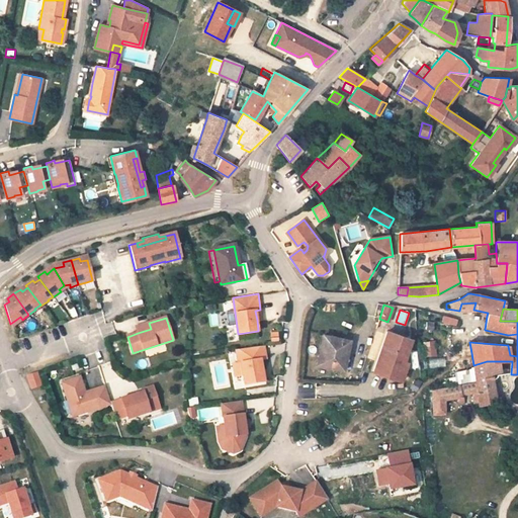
[(426,330),(433,331),(434,323),(426,322),(426,330)]
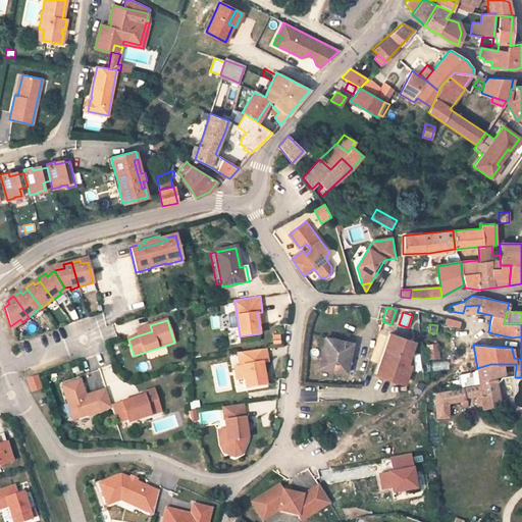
[(139,335),(152,331),(150,325),(137,329),(139,335)]
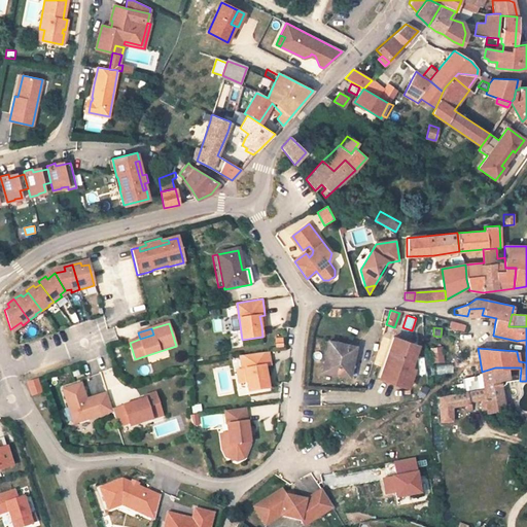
[(275,337),(275,348),(283,348),(284,338),(275,337)]
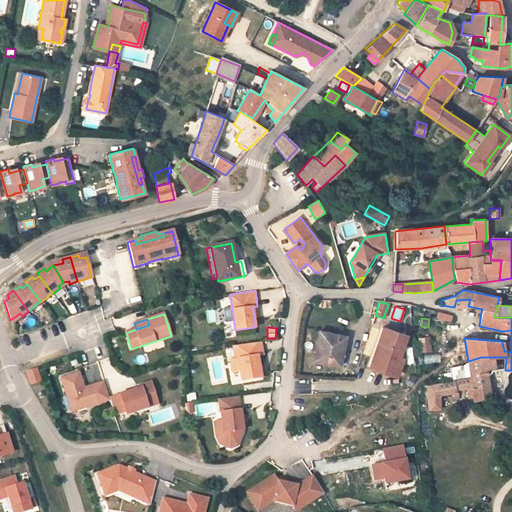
[(368,368),(386,374),(392,359),(394,359),(395,356),(403,335),(382,328),(368,368)]
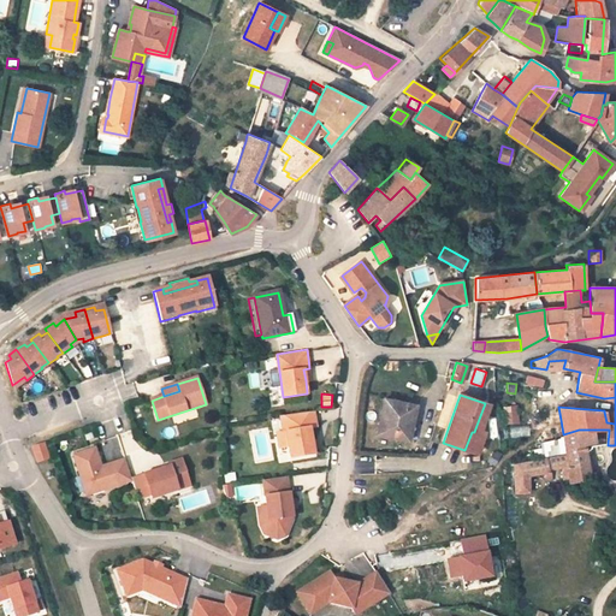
[(415,404),(385,398),(378,433),(404,438),(409,418),(413,419),(415,404)]
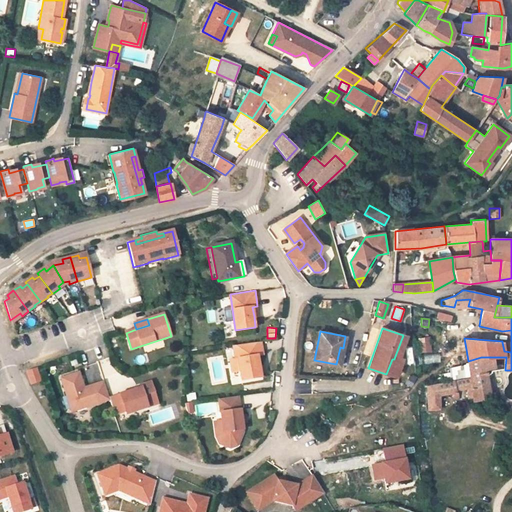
[(421,353),(432,352),(431,337),(420,337),(421,353)]
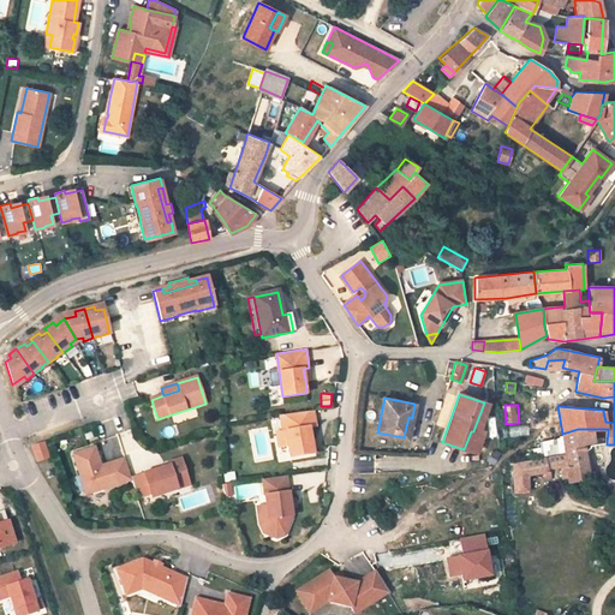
[(315,425),(312,411),(280,416),(282,430),(285,429),(290,455),(312,453),(311,447),(311,440),(309,427),(315,425)]
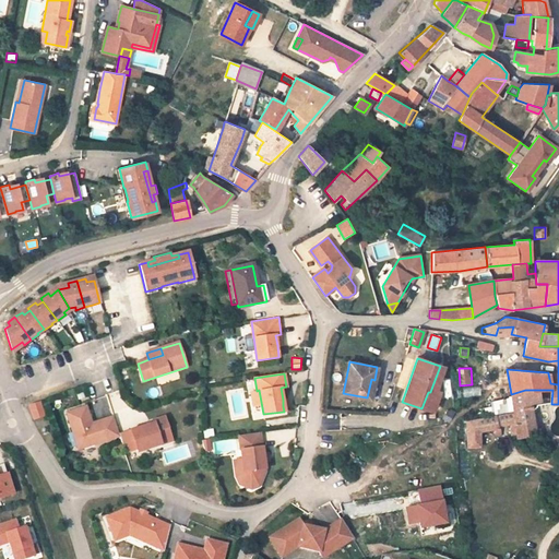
[(558,373),(548,373),(550,383),(558,384),(558,388),(558,373)]
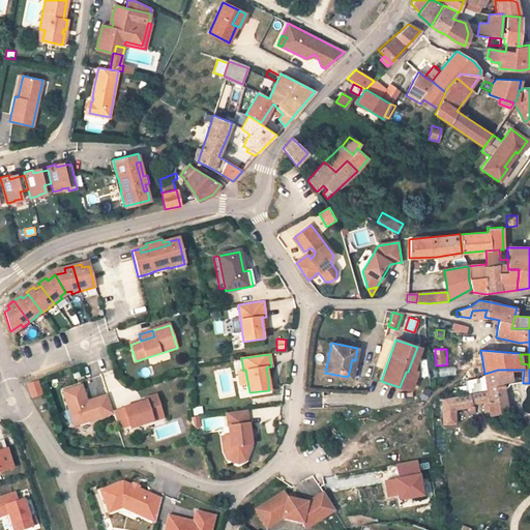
[(233,361),(236,372),(242,371),(239,359),(233,361)]
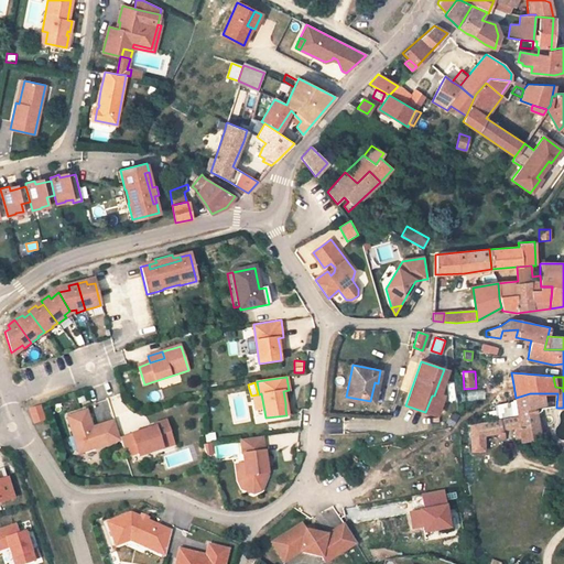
[(436,415),(443,396),(435,392),(434,396),(432,396),(425,412),(436,415)]
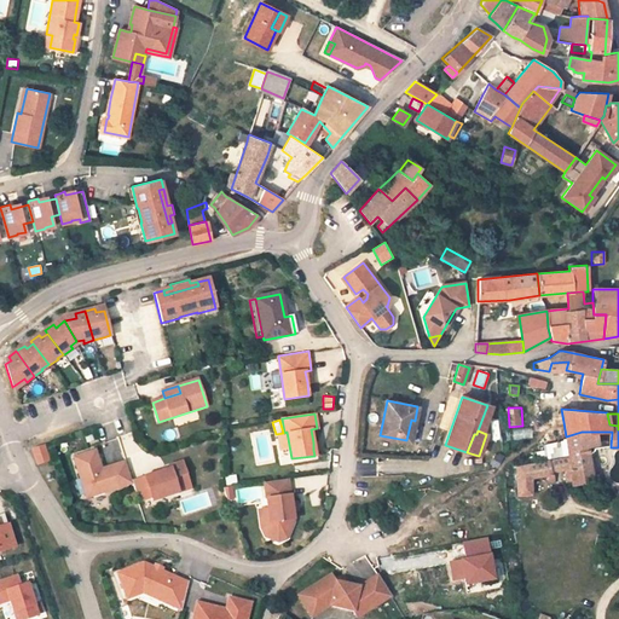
[(566,437),(566,440),(568,457),(571,473),(571,480),(572,484),(595,479),(595,475),(593,475),(589,455),(585,432),(582,432),(566,437)]
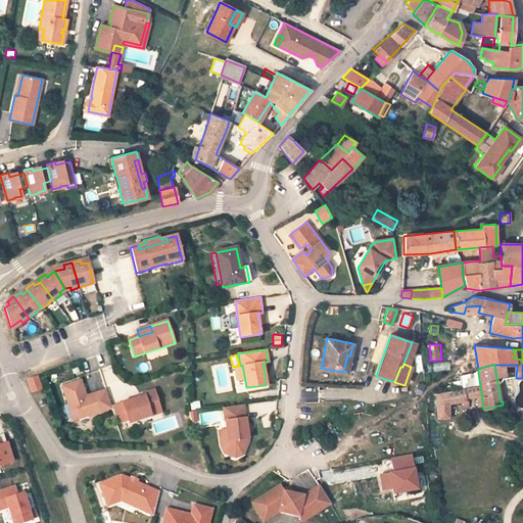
[(494,365),(497,384),(500,383),(503,381),(503,379),(516,378),(517,365),(494,365)]
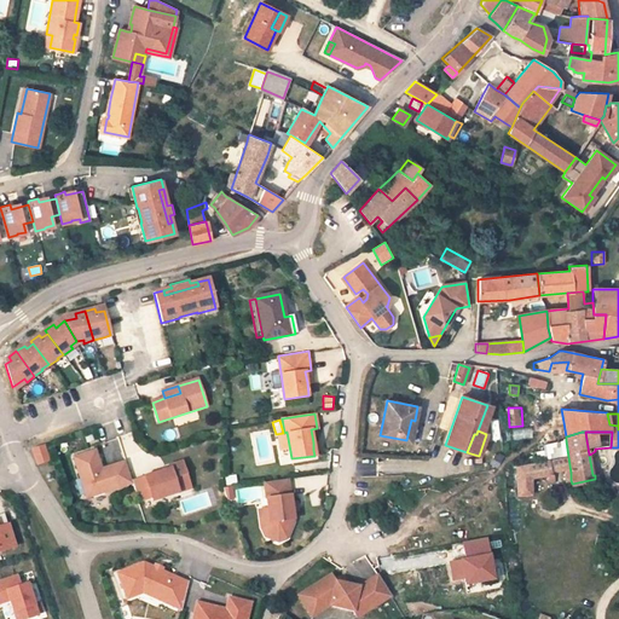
[(557,443),(544,446),(545,456),(559,453),(557,443)]
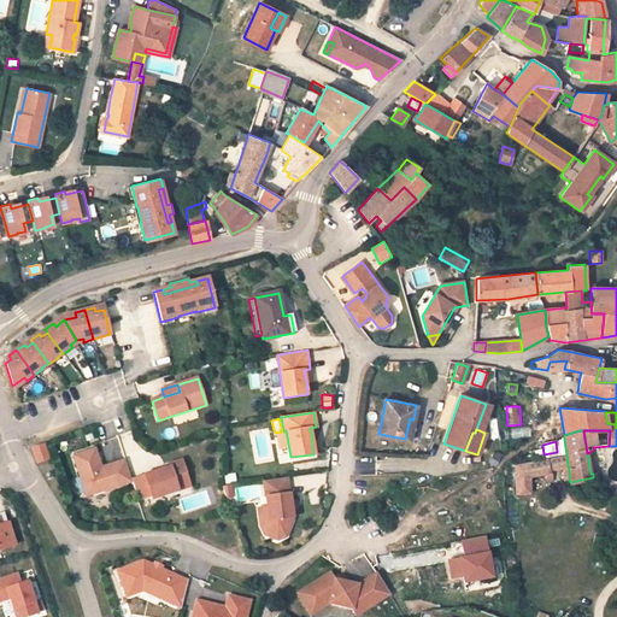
[(45,444),(33,447),(37,463),(50,459),(45,444)]
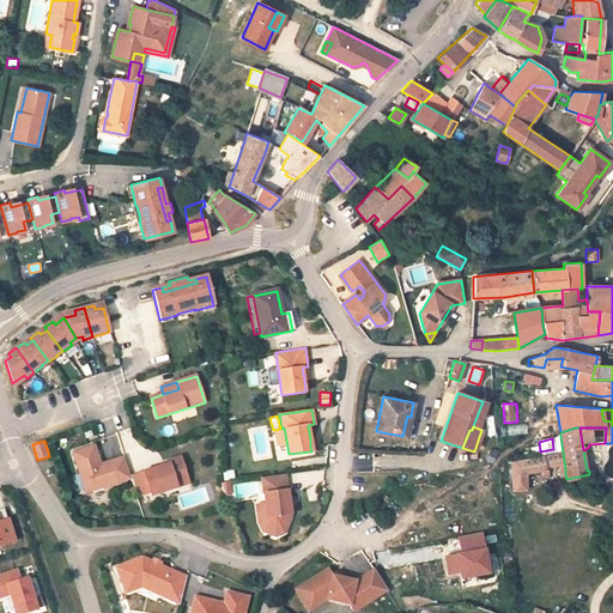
[(131,478),(125,457),(104,463),(105,466),(101,467),(99,465),(93,447),(73,453),(86,493),(131,478)]
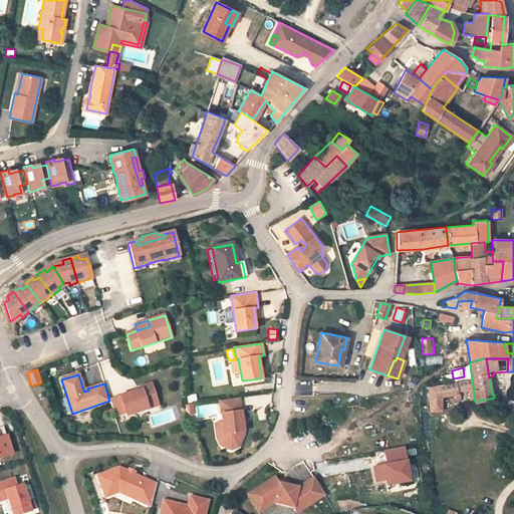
[(232,375),(233,386),(241,384),(240,374),(232,375)]
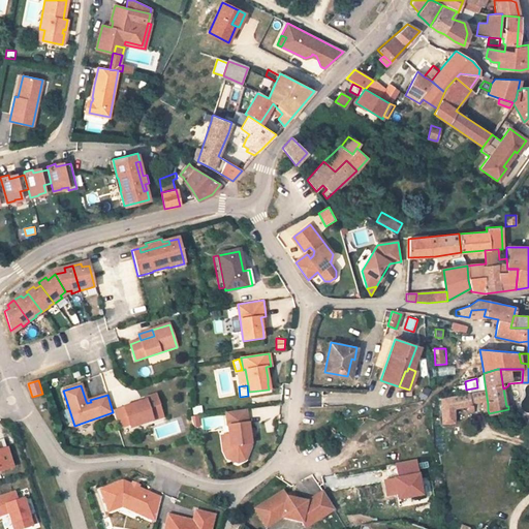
[(488,404),(486,391),(442,399),(442,423),(454,422),(454,408),(467,405),(473,404),(481,402),(481,404),(488,404)]
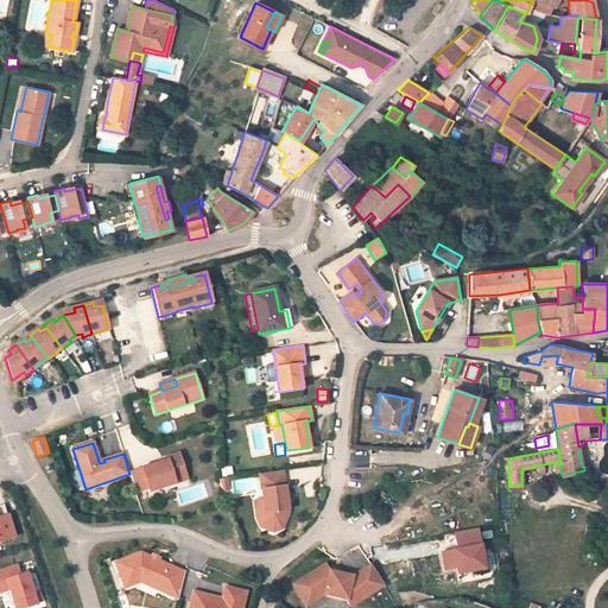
[(166,461),(130,474),(135,493),(149,488),(150,492),(175,483),(170,470),(183,466),(178,454),(166,457),(166,461)]
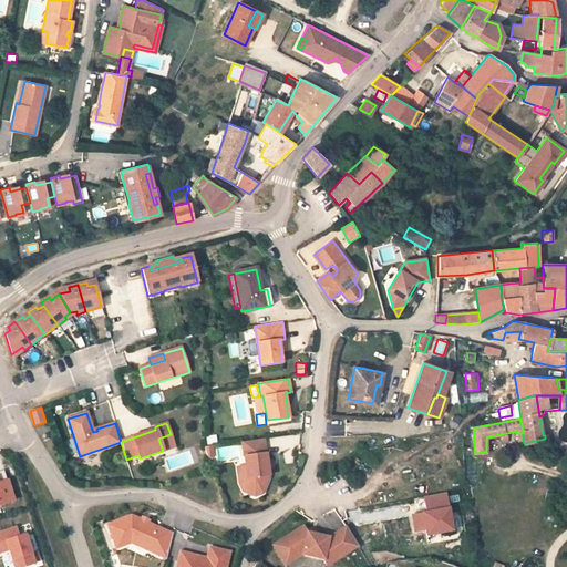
[(158,439),(163,451),(174,446),(171,434),(158,439)]
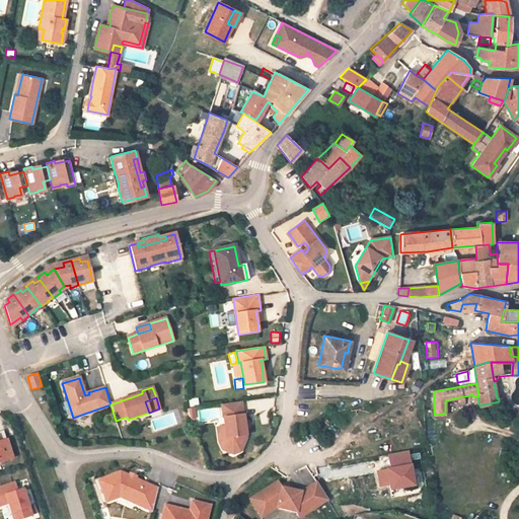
[(244,422),(241,401),(221,404),(224,426),(226,438),(223,445),(226,451),(234,455),(241,451),(246,435),(245,429),(244,422)]
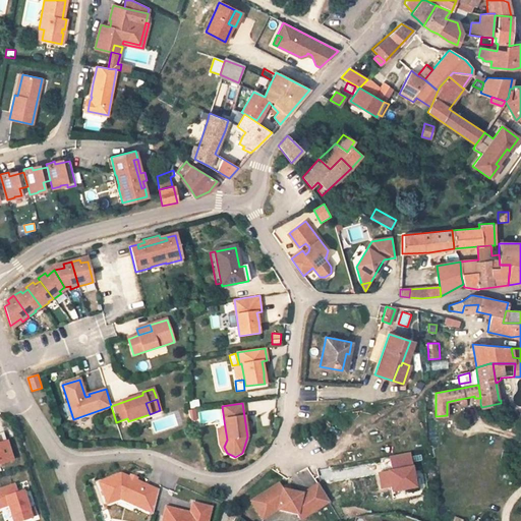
[(227,440),(225,427),(218,428),(220,444),(223,452),(227,453),(224,447),(227,440)]
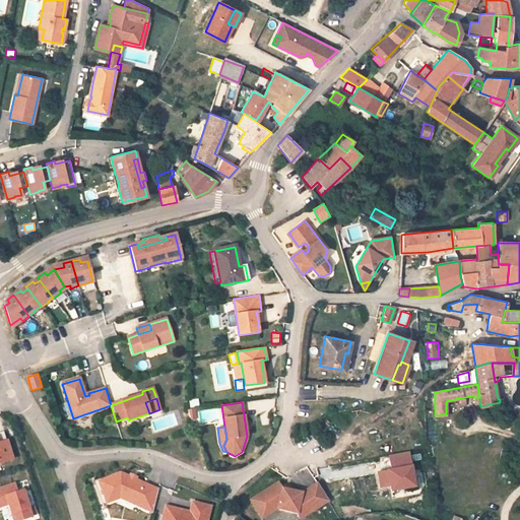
[(0,463),(12,459),(7,446),(0,448),(0,463)]
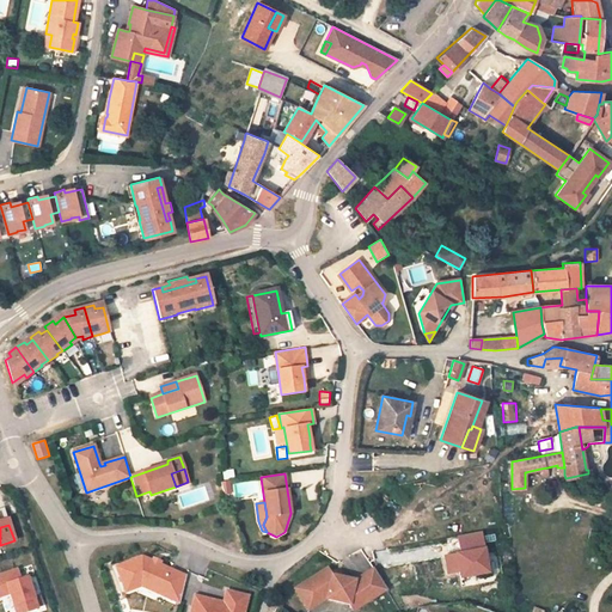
[(483,532),(459,536),(463,552),(446,555),(450,574),(460,571),(461,577),(490,571),(483,532)]
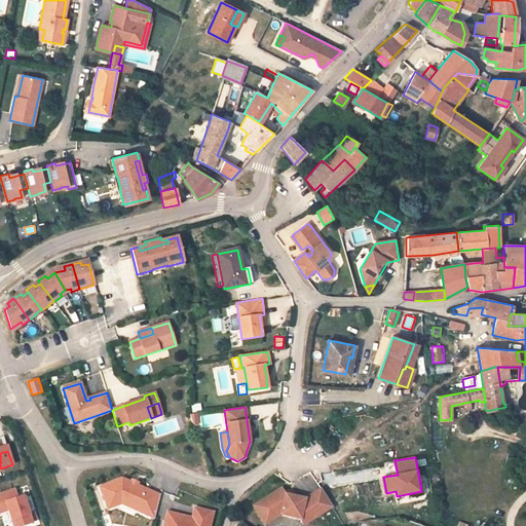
[(137,511),(154,518),(159,495),(136,485),(134,486),(130,485),(132,483),(122,479),(100,487),(108,509),(121,503),(123,498),(139,505),(137,511)]
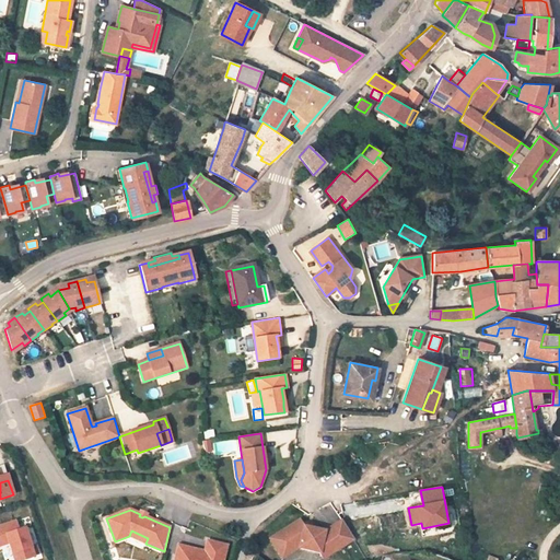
[(299,520),(270,538),(282,558),(299,547),(319,552),(324,559),(353,539),(341,521),(324,532),(303,526),(299,520)]
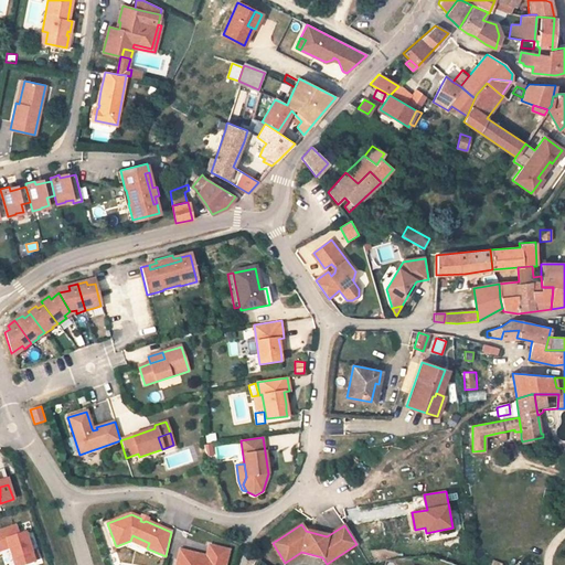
[(17,556),(19,564),(22,564),(34,562),(24,533),(18,535),(16,525),(0,531),(0,551),(3,550),(1,545),(7,544),(8,548),(11,558),(17,556)]
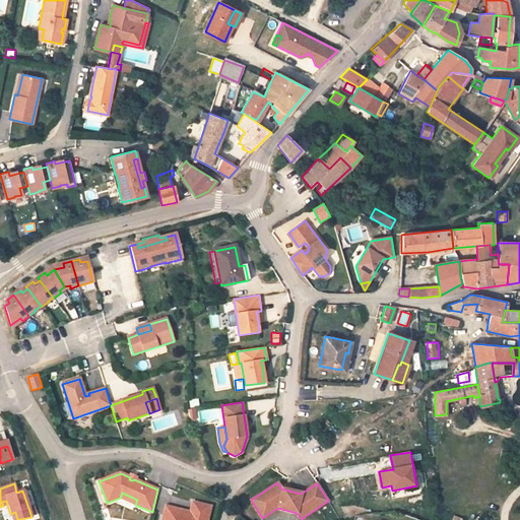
[(135,505),(137,500),(122,493),(120,498),(135,505)]
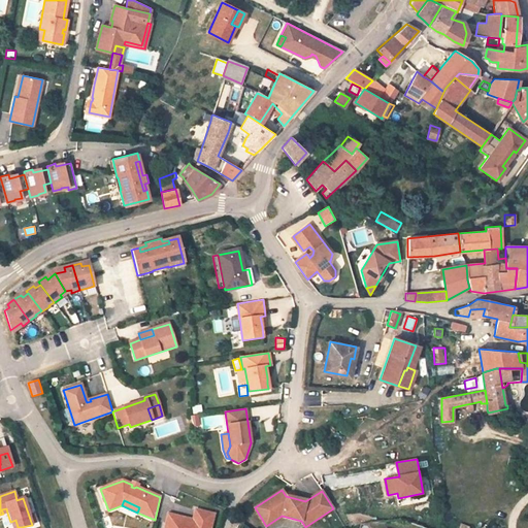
[(209,527),(213,515),(195,509),(193,520),(192,521),(189,520),(189,519),(168,514),(164,527),(209,527)]
